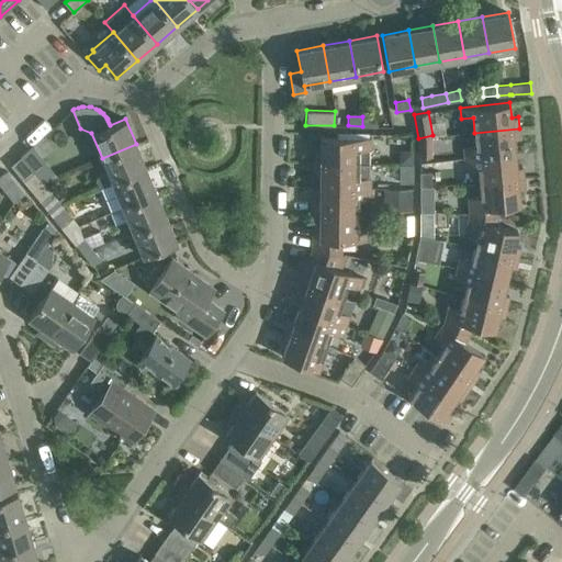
[(362,116),(362,126),(377,126),(377,116),(362,116)]
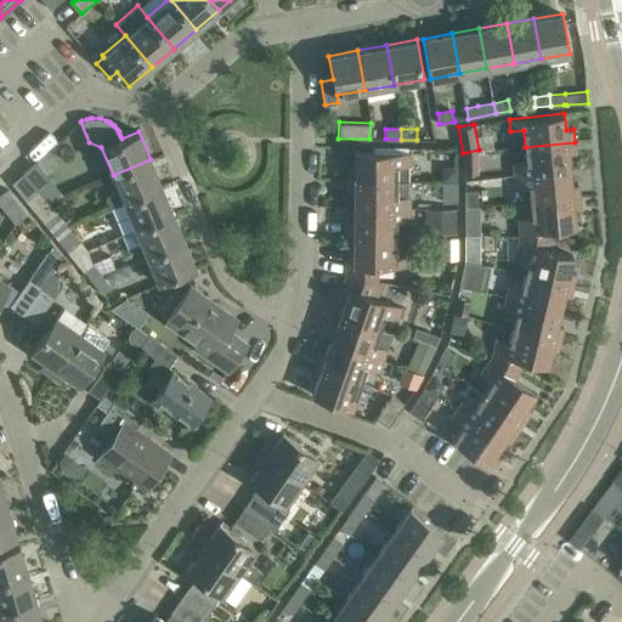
[(514,162),(515,175),(570,169),(569,154),(576,153),(575,142),(525,147),(526,160),(514,162)]
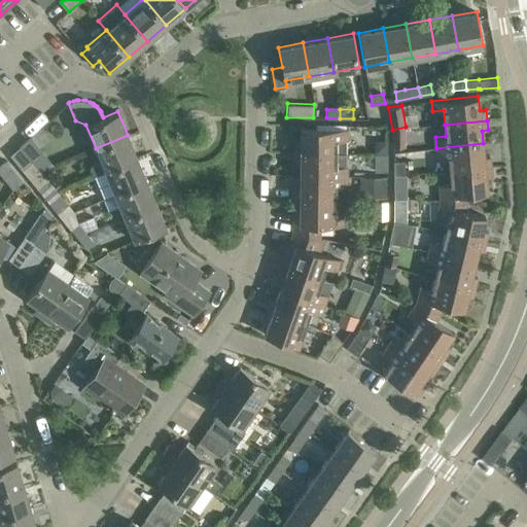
[(406,127),(392,130),(393,146),(406,146),(406,133),(415,132),(414,126),(406,127)]
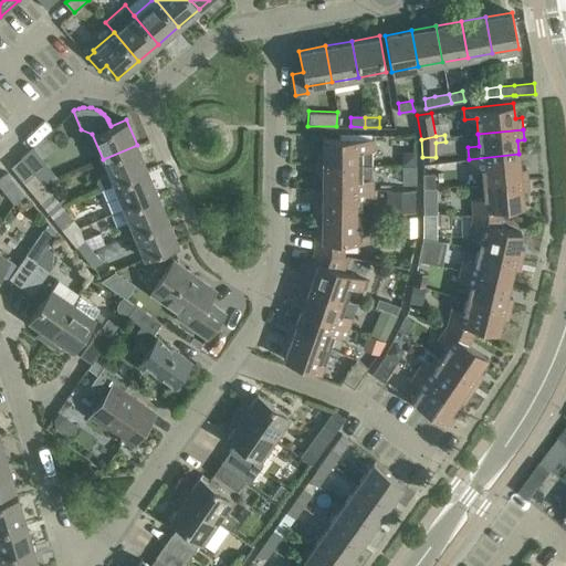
[(316,153),(316,163),(360,164),(373,164),(373,138),(323,137),(323,153),(316,153)]
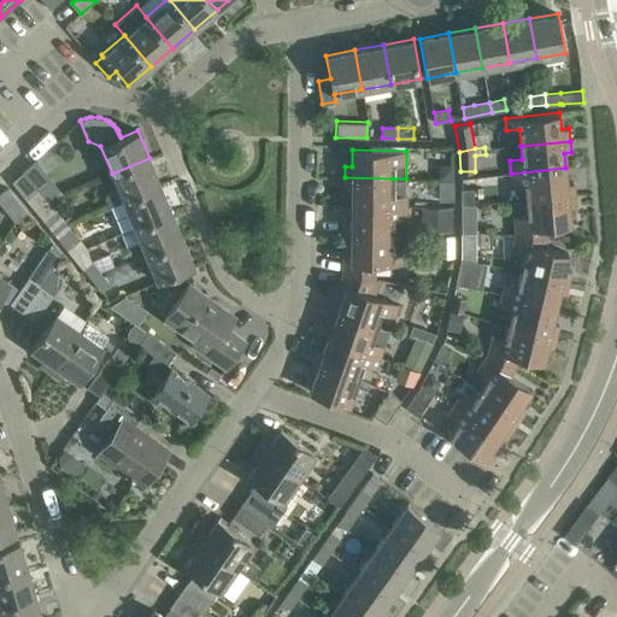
[(123,199),(123,200),(160,184),(150,158),(112,174),(118,188),(105,194),(110,205),(123,199)]
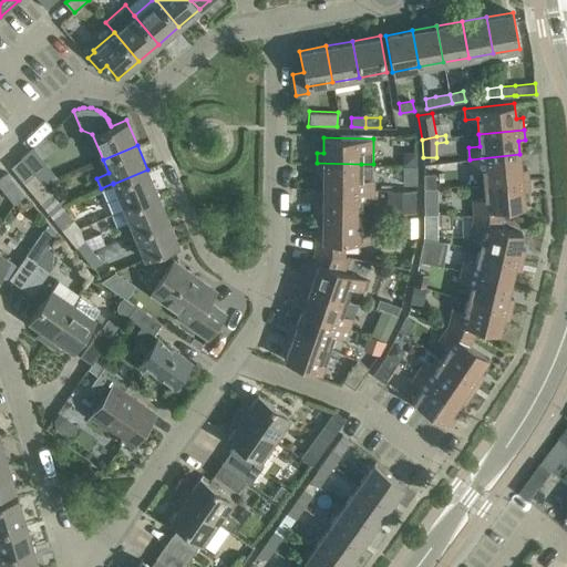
[(418,151),(402,151),(402,164),(416,164),(418,151)]
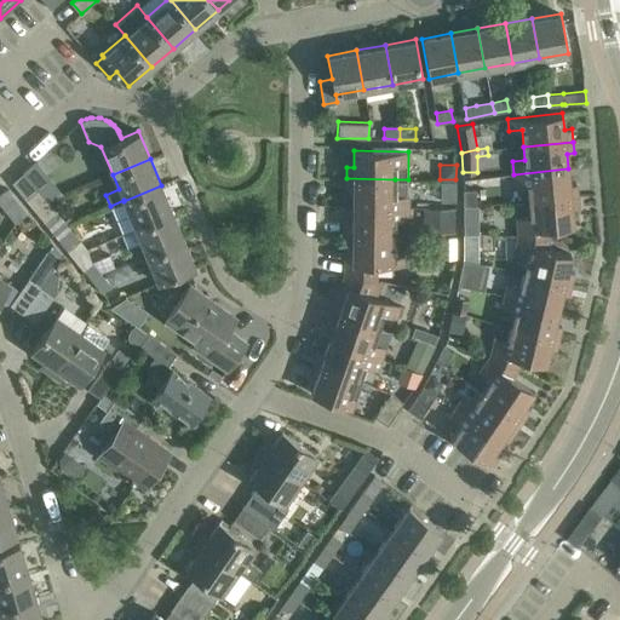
[(528,184),(529,200),(578,196),(577,184),(569,184),(568,168),(514,174),(514,185),(528,184)]
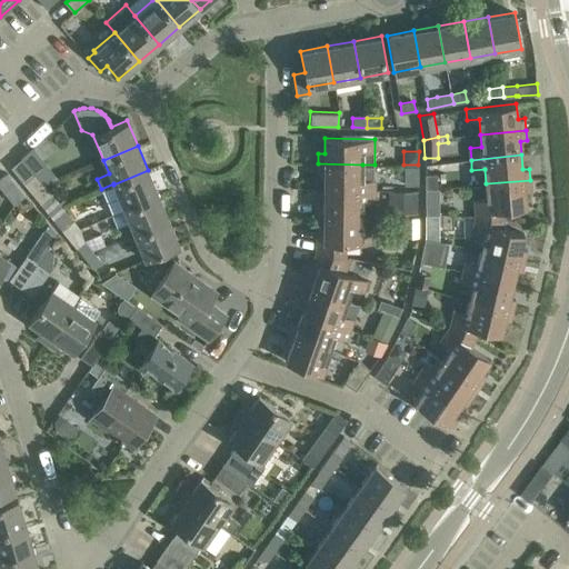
[(325,176),(325,189),(375,191),(375,179),(362,179),(362,165),(318,163),(318,176),(325,176)]
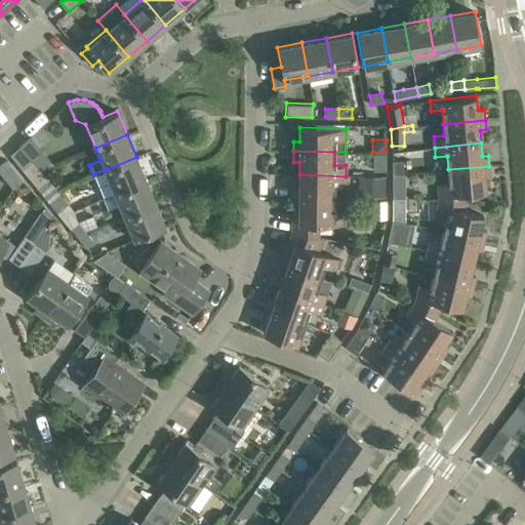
[(386,153),(373,153),(373,170),(387,170),(386,153)]
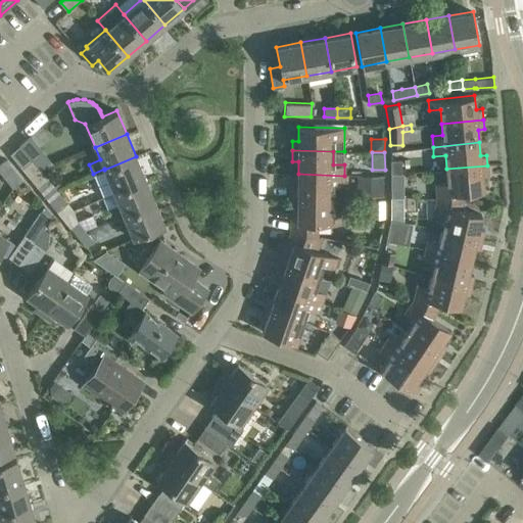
[(104,170),(114,192),(145,179),(136,156),(104,170)]
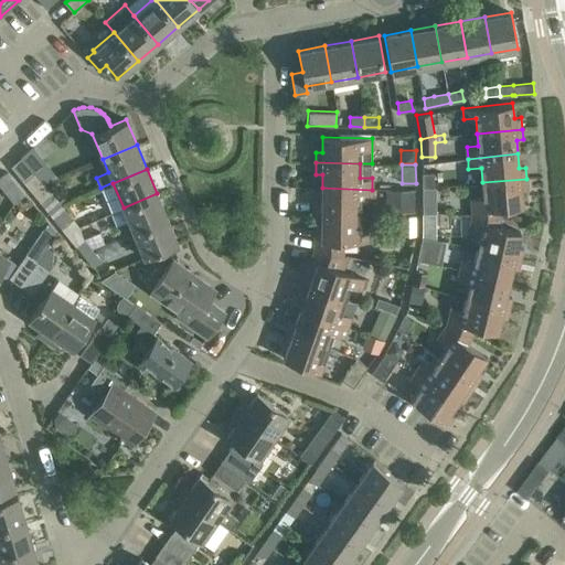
[(0,177),(0,185),(14,202),(25,193),(7,171),(0,177)]
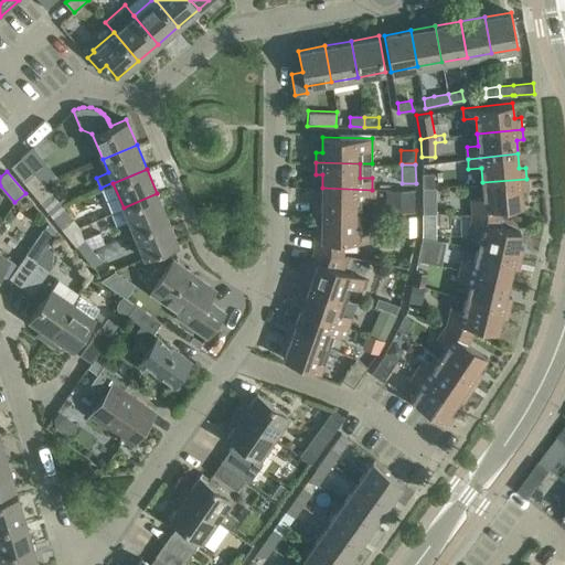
[(24,182),(42,203),(53,193),(35,172),(24,182)]
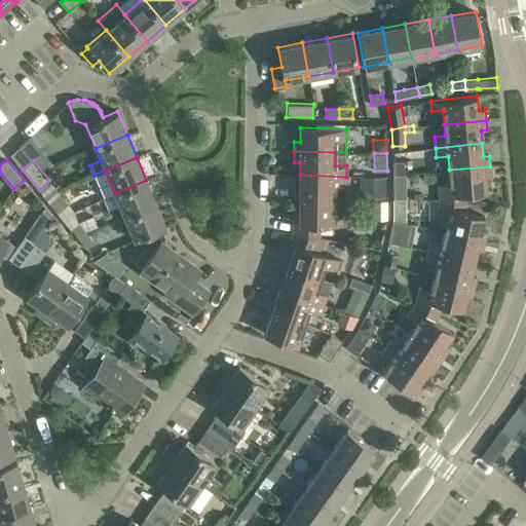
[(393,160),(393,174),(405,174),(405,160),(393,160)]
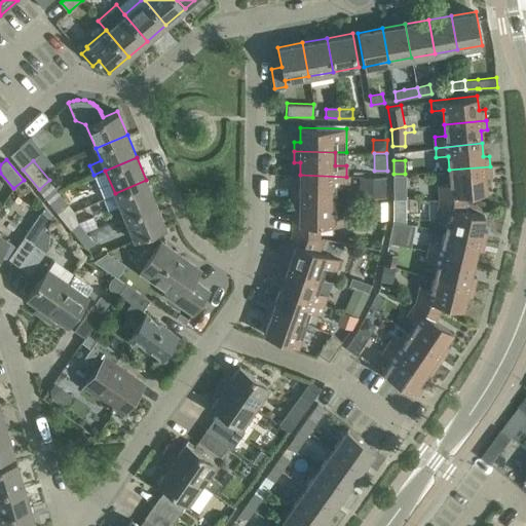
[(425,198),(425,199),(440,200),(465,201),(465,192),(486,190),(485,177),(491,176),(490,166),(449,170),(450,183),(439,184),(439,191),(425,192),(425,198)]
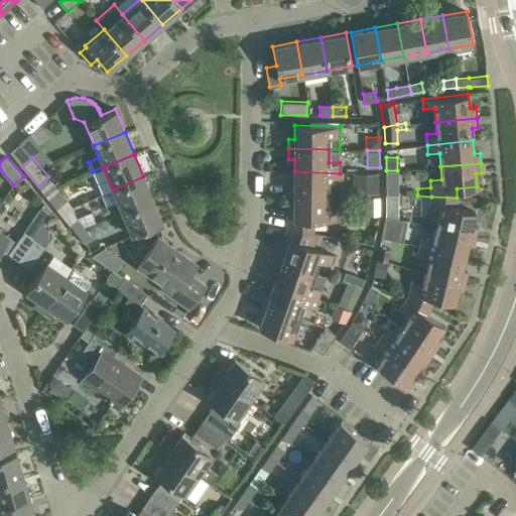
[(397,170),(386,170),(386,194),(386,196),(398,196),(398,170),(397,170)]
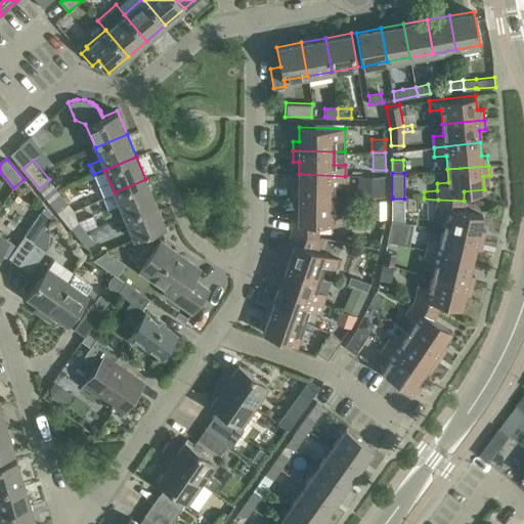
[(292,187),(292,199),(335,199),(335,186),(345,186),(345,176),(299,174),(298,187),(292,187)]
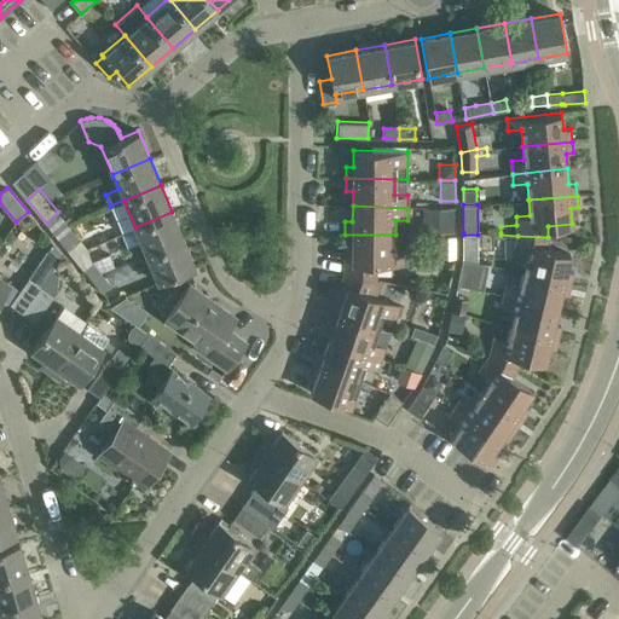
[(440,207),(424,207),(424,231),(440,231),(455,231),(453,207),(440,207)]
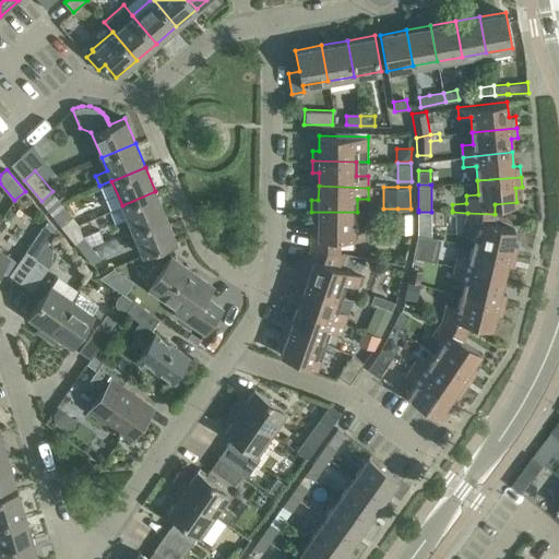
[(42,201),(54,216),(64,206),(59,199),(52,191),(42,201)]
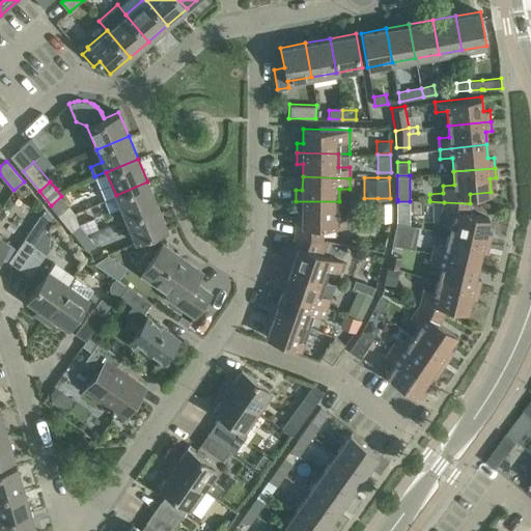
[(116,195),(126,218),(157,204),(147,182),(116,195)]
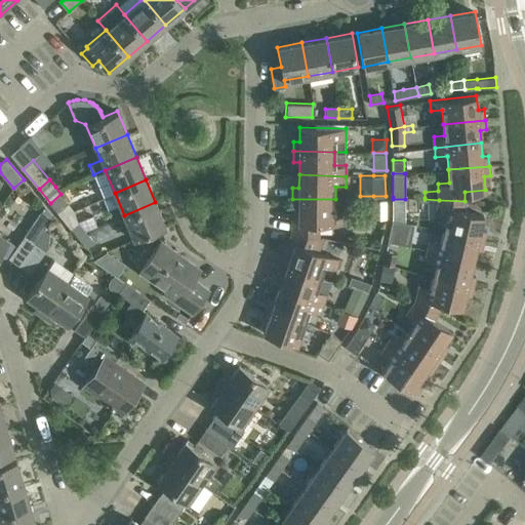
[(61,194),(50,203),(64,218),(74,210),(68,202),(61,194)]
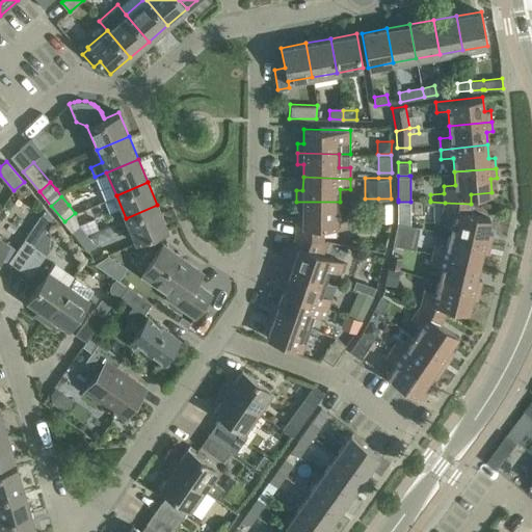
[(410,202),(398,202),(398,221),(409,224),(413,225),(413,201),(410,202)]
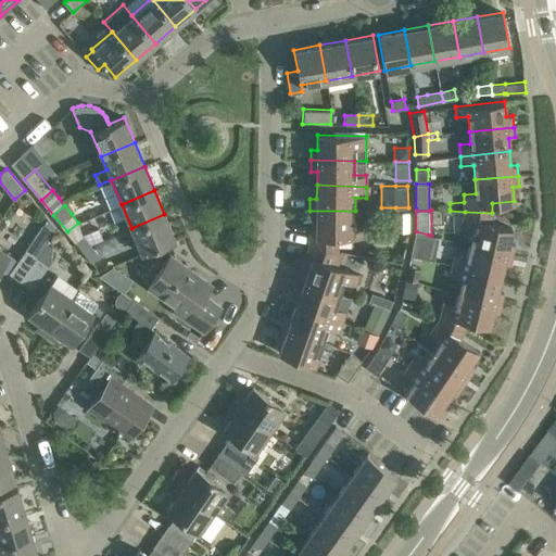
[(310,211),(310,245),(339,251),(339,237),(366,237),(366,225),(355,225),(355,211),(310,211)]
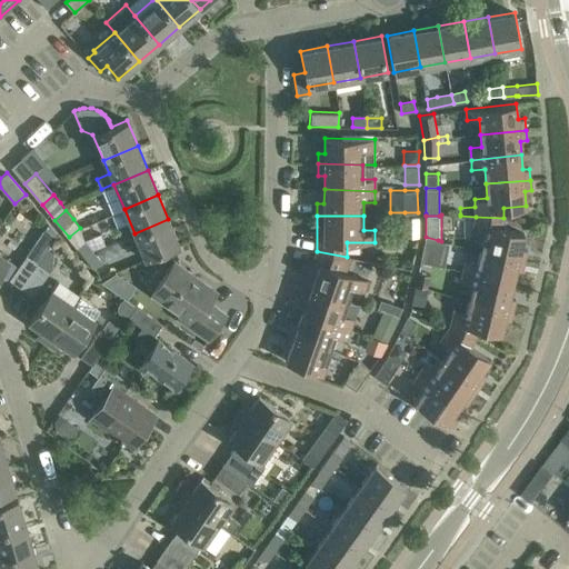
[(405,236),(418,237),(419,216),(405,216),(405,236)]
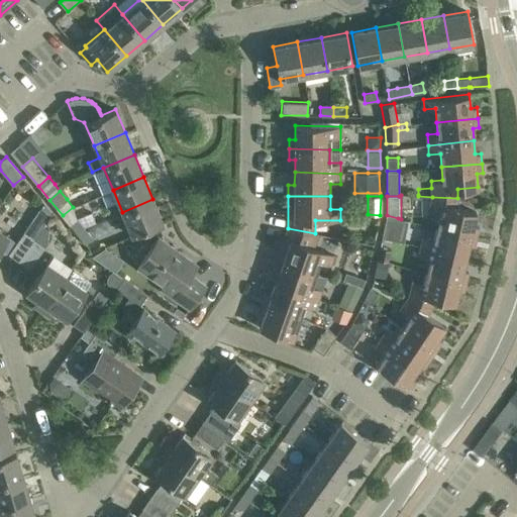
[(431,204),(429,212),(440,214),(437,227),(477,236),(479,226),(473,225),(476,212),(455,207),(457,198),(432,197),(431,204)]
